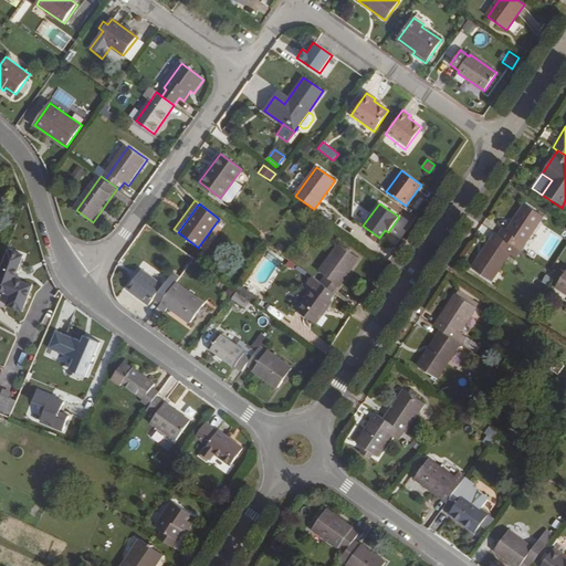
[(509,233),(505,231),(501,238),(523,252),(546,217),(526,205),(509,233)]
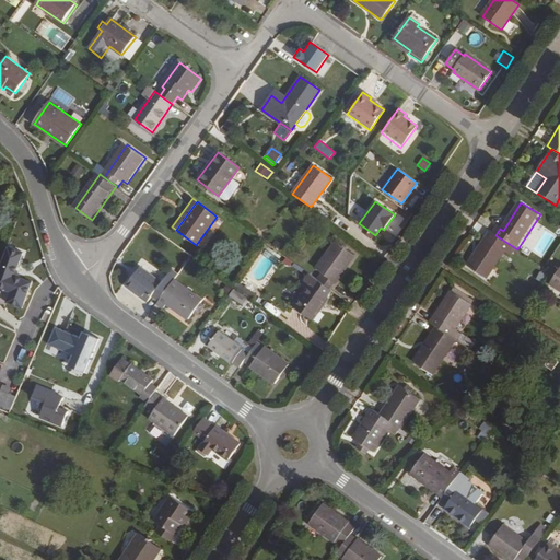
[(485,281),(503,252),(512,258),(517,249),(496,235),(493,234),(489,243),(483,240),(465,268),(485,281)]
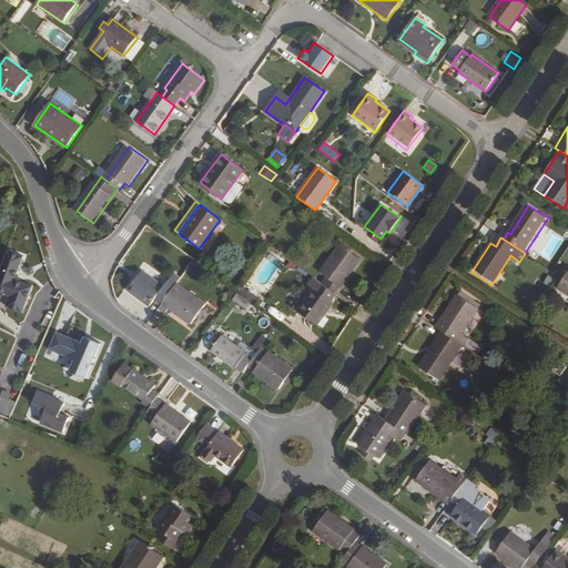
[(326,276),(321,284),(335,294),(359,260),(340,245),(321,272),(326,276)]
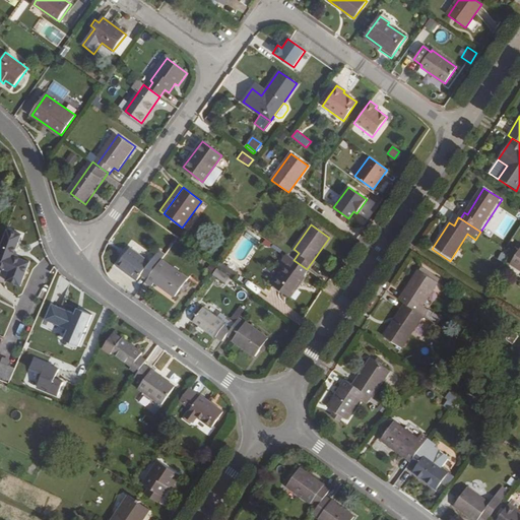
[(6,231),(0,246),(0,269),(13,274),(9,283),(23,289),(33,266),(12,258),(20,237),(6,231)]
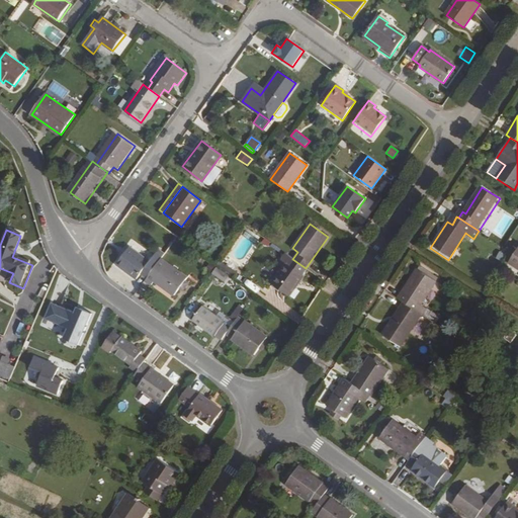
[(136,278),(139,274),(147,279),(148,277),(156,267),(127,248),(115,264),(136,278)]
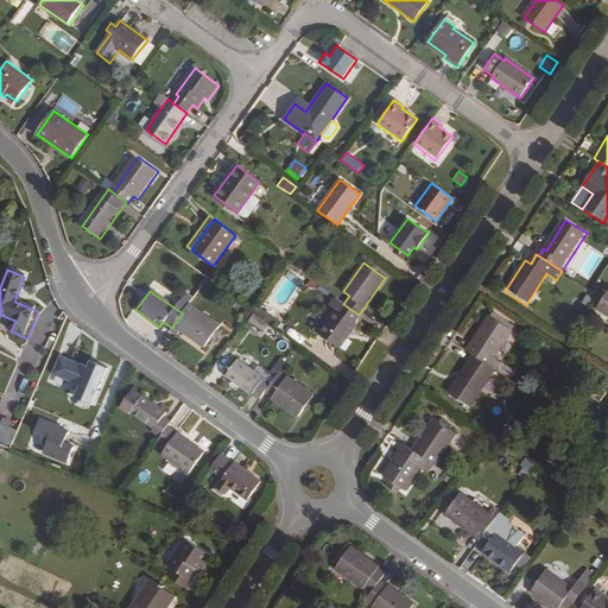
[(607,316),(607,292),(597,308),(607,316)]
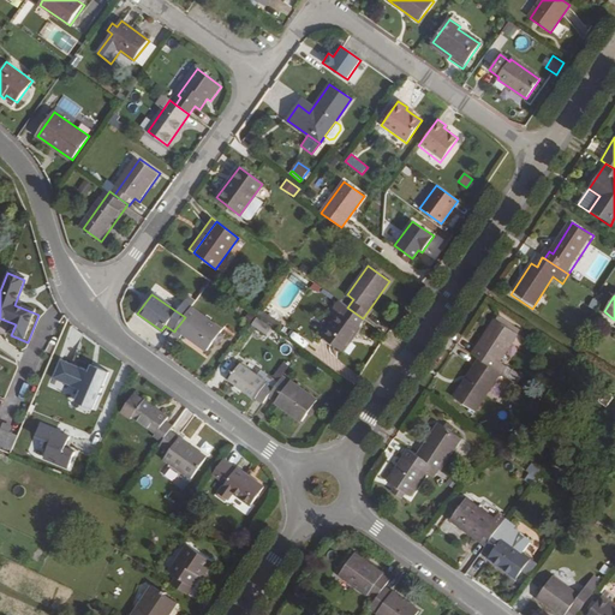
[(347,308),(339,302),(333,309),(339,314),(322,338),(342,353),(360,328),(359,327),(364,320),(363,318),(347,308)]
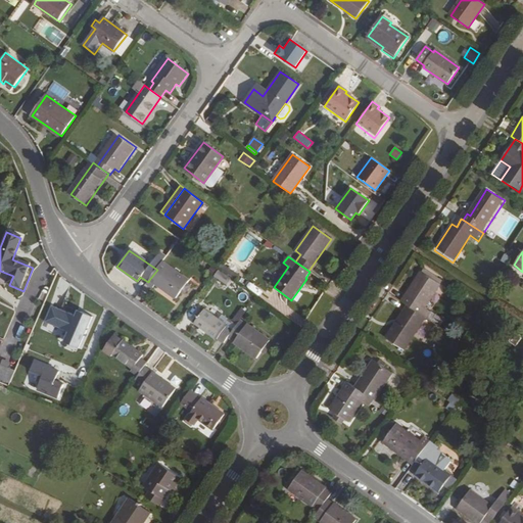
[(169,267),(164,273),(158,268),(157,270),(149,280),(176,299),(189,281),(169,267)]
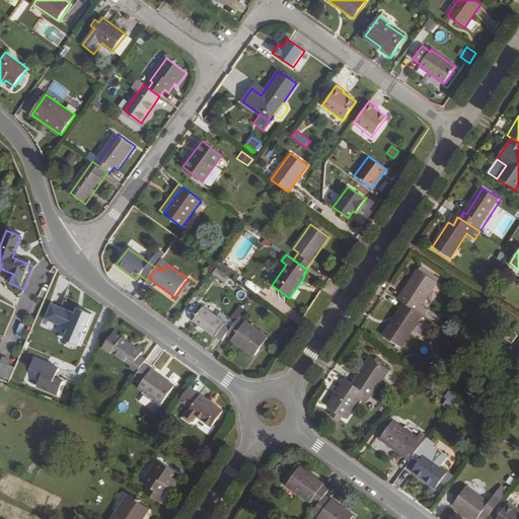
[(217,268),(212,274),(223,281),(227,275),(217,268)]
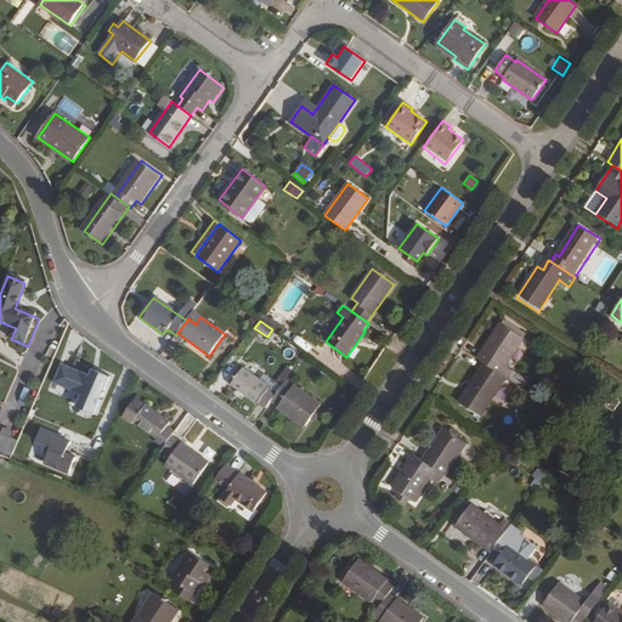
[(16,328),(0,322),(0,334),(11,339),(16,328)]
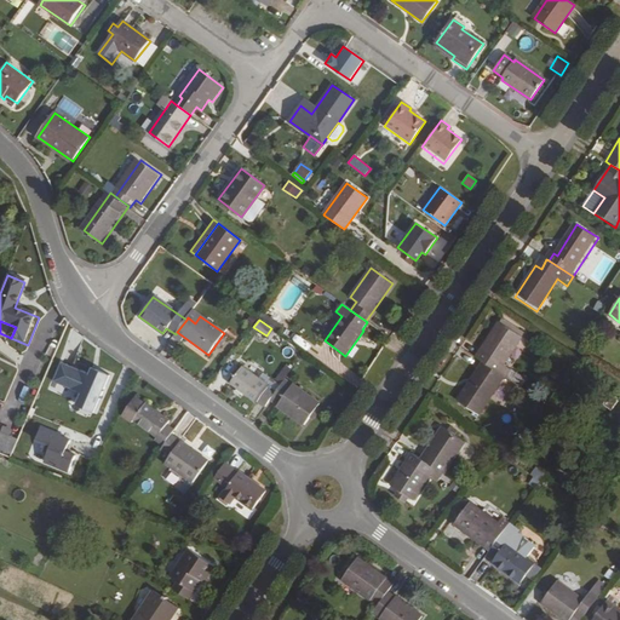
[(488,354),(483,360),(499,369),(504,362),(522,337),(499,321),(481,349),(488,354)]
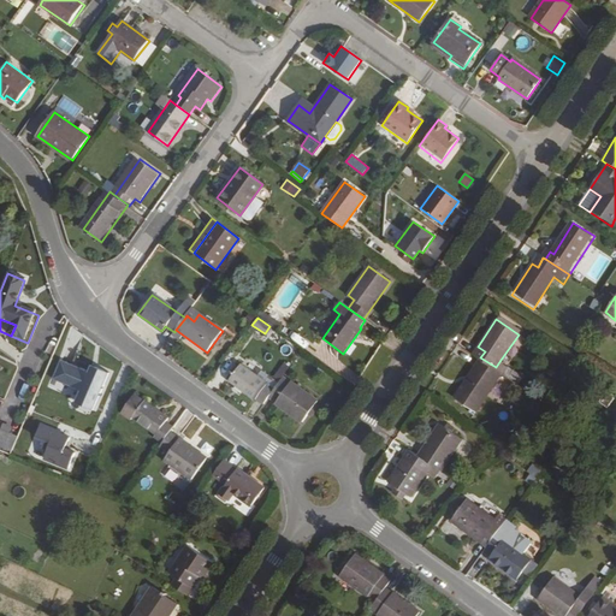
[(502,372),(496,367),(480,357),(455,396),(477,410),(502,372)]
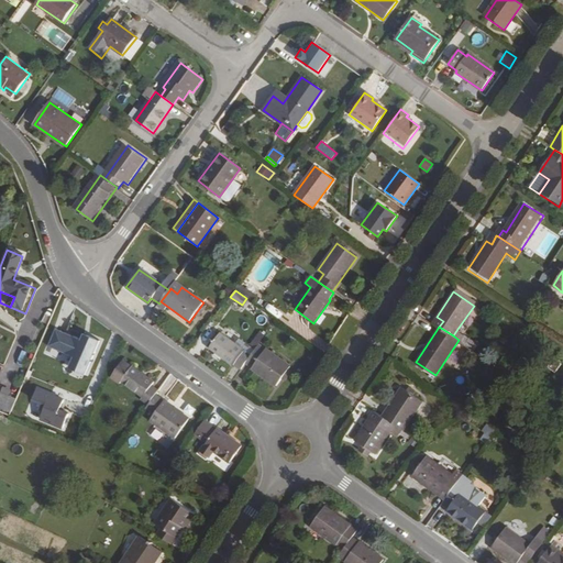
[(57,328),(50,345),(76,357),(72,367),(88,375),(103,341),(87,334),(85,340),(57,328)]
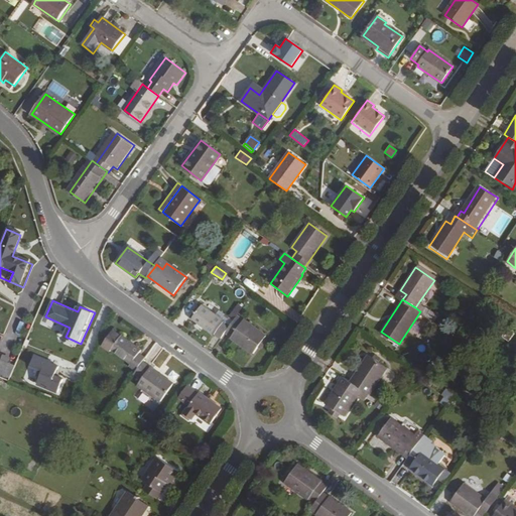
[(437,314),(419,301),(415,307),(420,311),(433,320),(437,314)]
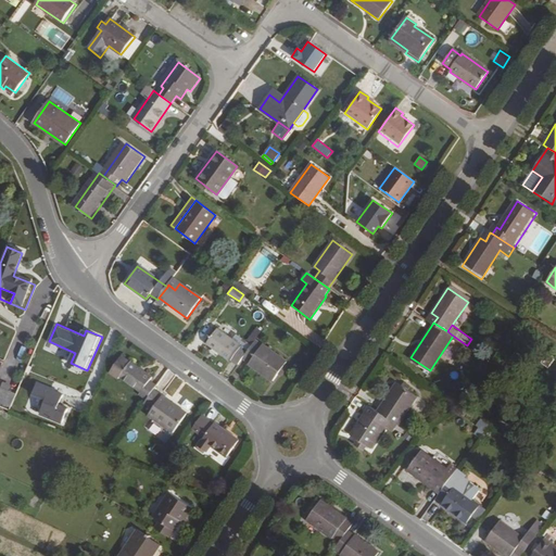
[(231,362),(231,361),(238,365),(242,361),(248,353),(240,349),(242,346),(234,341),(218,330),(207,345),(231,362)]
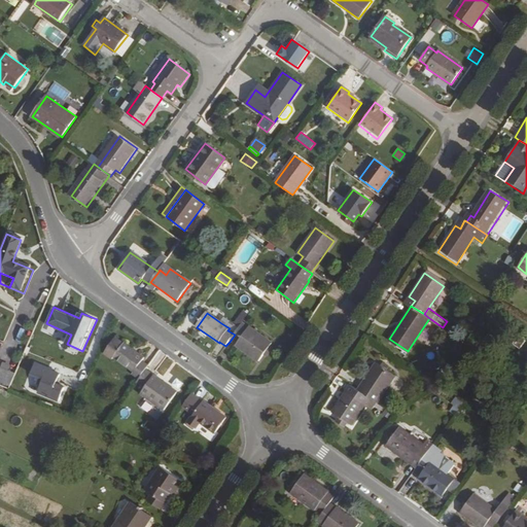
[(239,328),(224,317),(221,323),(230,328),(227,330),(235,335),(239,328)]
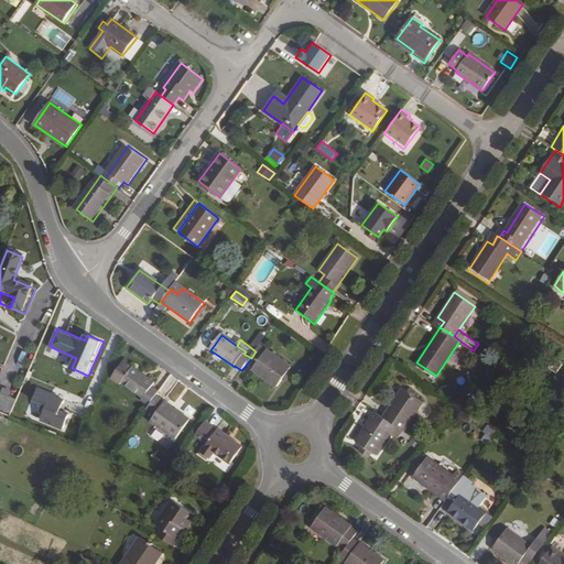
[(291,369),(259,346),(256,351),(251,358),(246,366),(277,388),(291,369)]
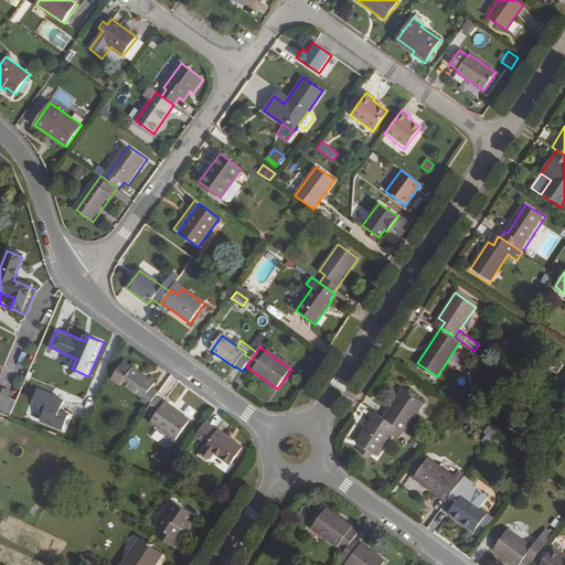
[(151,407),(159,396),(161,394),(155,390),(158,386),(137,370),(128,363),(116,380),(125,386),(126,384),(147,400),(145,403),(151,407)]
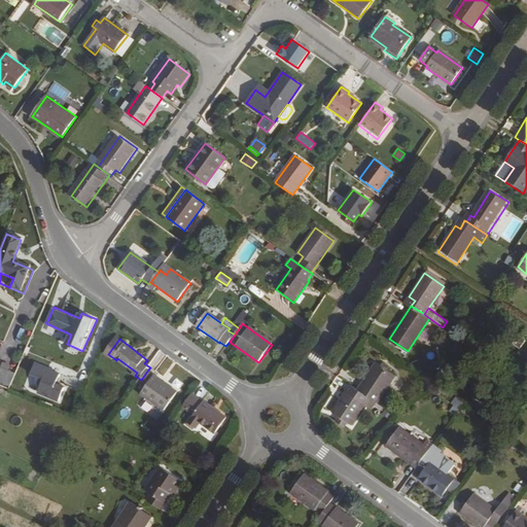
[(519,352),(525,343),(518,339),(512,347),(519,352)]
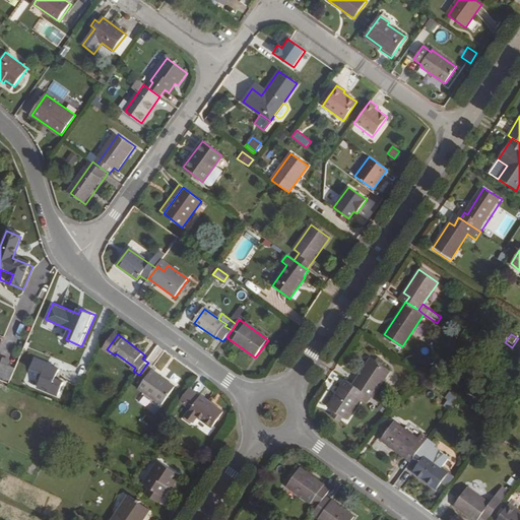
[(369,358),(350,384),(368,395),(369,395),(373,390),(386,369),(369,358)]
